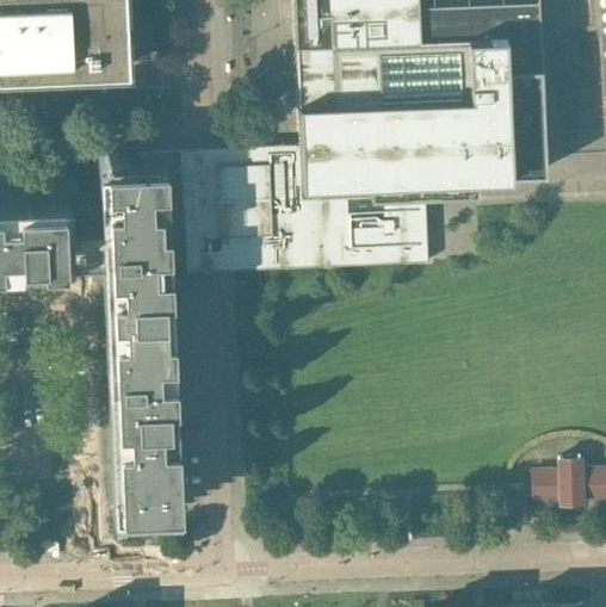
[(129,0),(0,0),(0,76),(123,72),(122,45),(131,44),(129,0)]
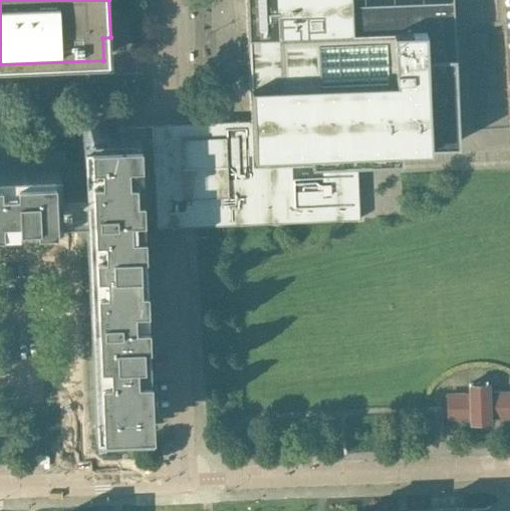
[(457,28),(455,0),(249,0),(250,27),(253,84),(283,83),(312,82),(342,81),(371,80),(401,78),(431,77),(432,103),(460,102),(457,28)]
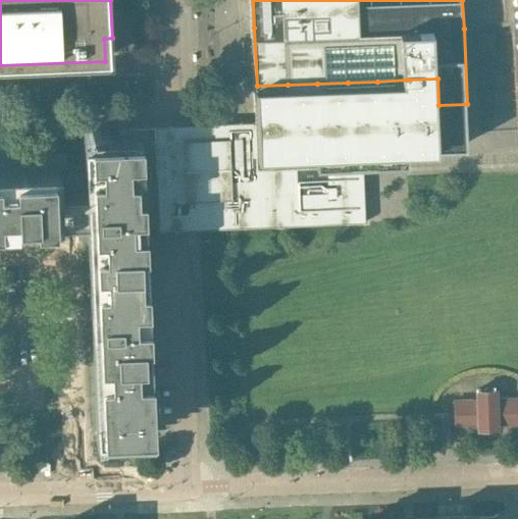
[(439,134),(438,105),(437,79),(407,80),(410,135),(417,135),(439,134)]
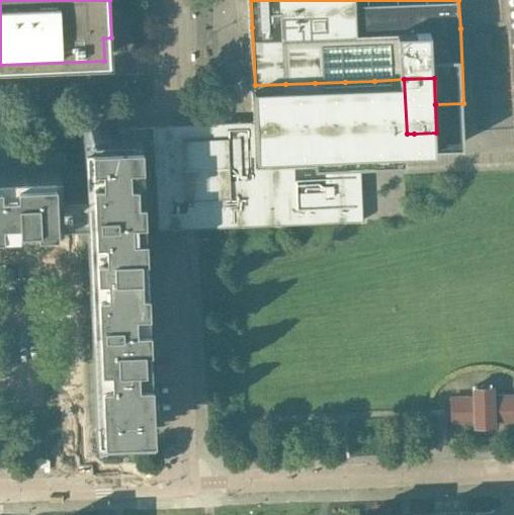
[(407,134),(404,79),(374,81),(376,135),(407,134)]
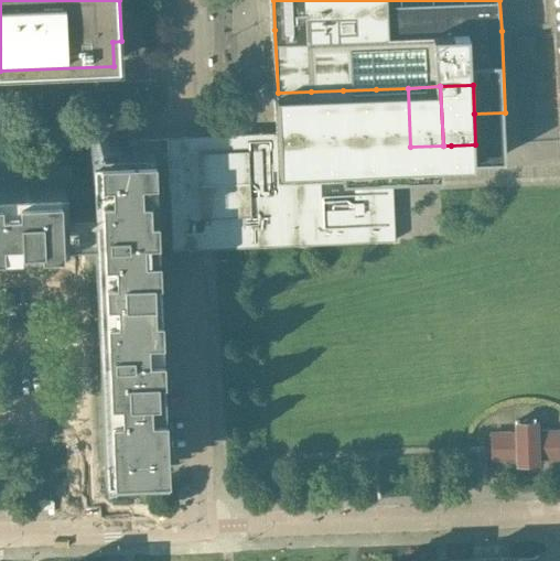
[(410,147),(408,88),(376,89),(378,148),(410,147)]
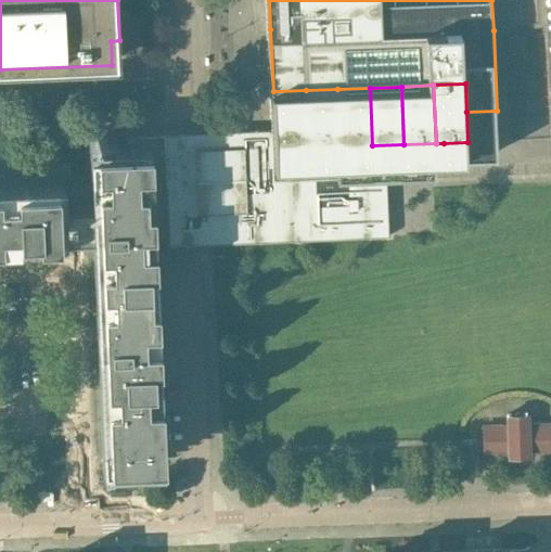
[(372,145),(370,88),(337,89),(340,146),(372,145)]
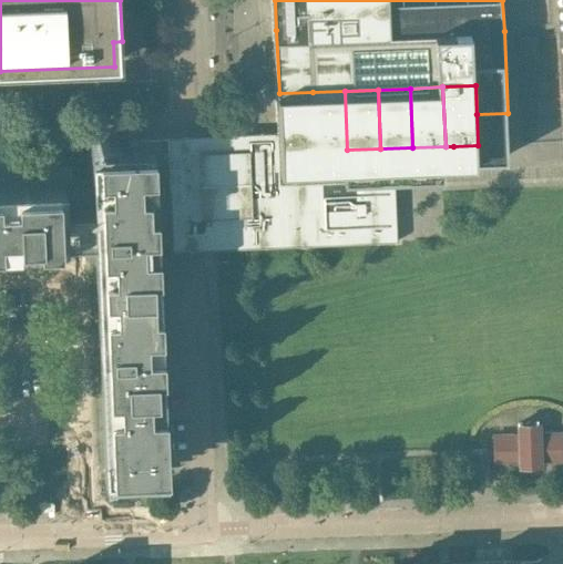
[(347,150),(345,91),(313,92),(315,151),(347,150)]
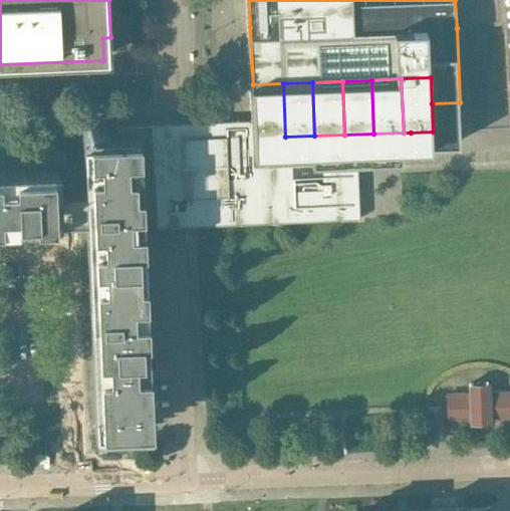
[(285,137),(283,83),(253,84),(254,121),(255,139),(285,137)]
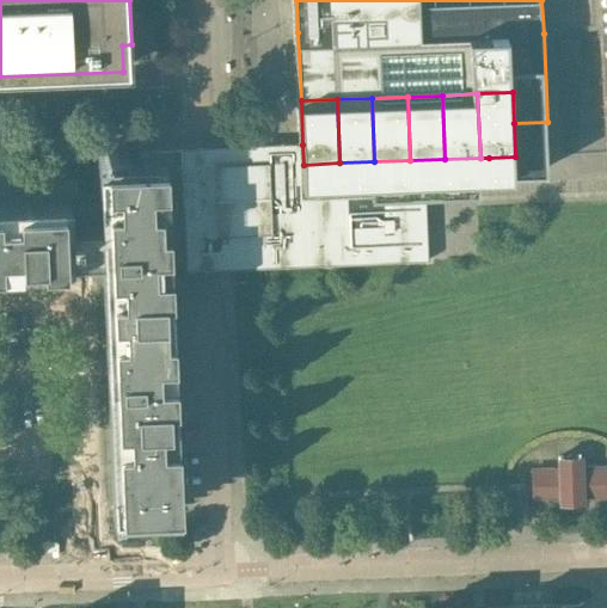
[(550,172),(547,122),(514,123),(515,157),(489,158),(490,176),(550,172)]
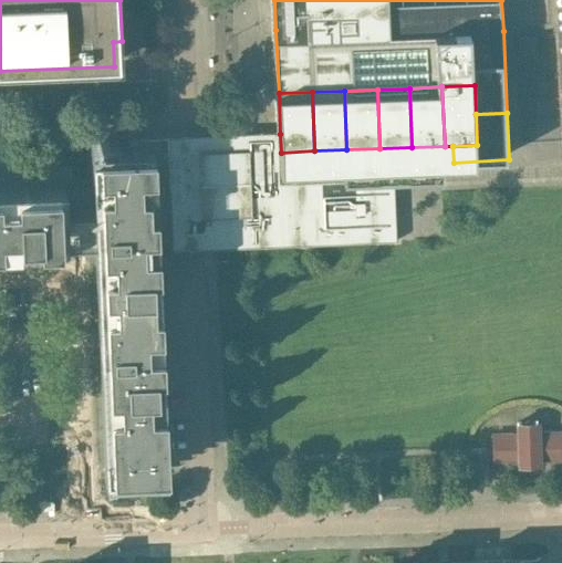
[(399,212),(398,180),(446,178),(445,170),(445,163),(449,163),(454,163),(453,146),(445,146),(412,147),(380,148),(346,149),(314,150),(281,153),(280,134),(210,137),(204,137),(206,210),(152,212),(152,221),(153,231),(207,229),(208,252),(215,252),(224,251),(222,220),(285,217),(288,249),(401,244),(399,212)]
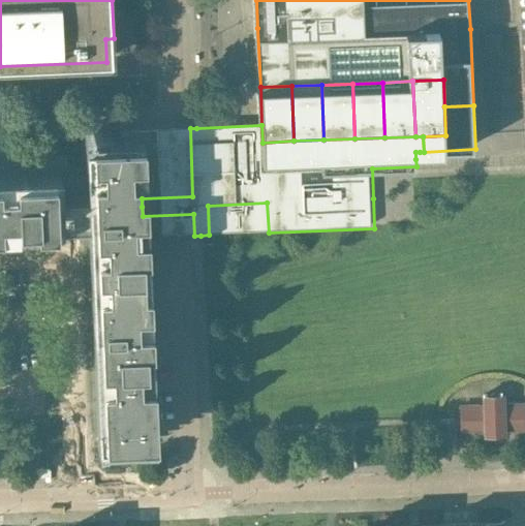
[(192,196),(190,128),(123,131),(123,143),(140,142),(142,198),(192,196)]
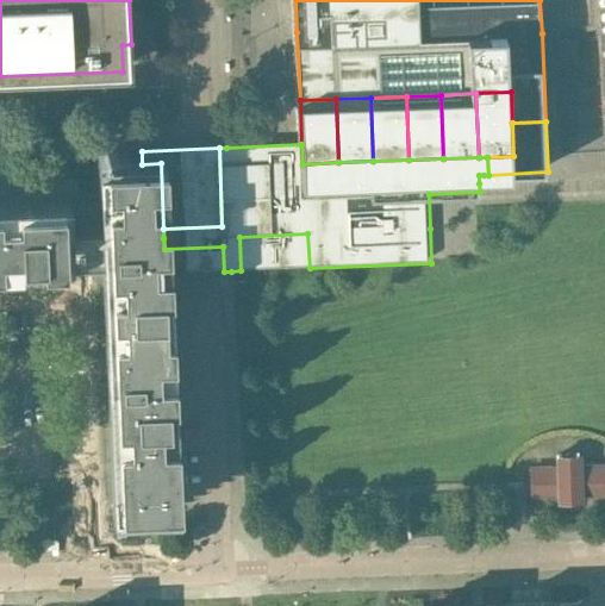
[(174,508),(164,274),(164,249),(163,238),(163,229),(161,163),(142,164),(110,166),(112,206),(0,210),(0,262),(50,261),(70,260),(70,256),(93,255),(93,260),(98,258),(107,258),(107,255),(114,255),(119,364),(116,366),(116,368),(116,379),(119,379),(123,511),(153,510),(155,510),(158,510),(174,508)]
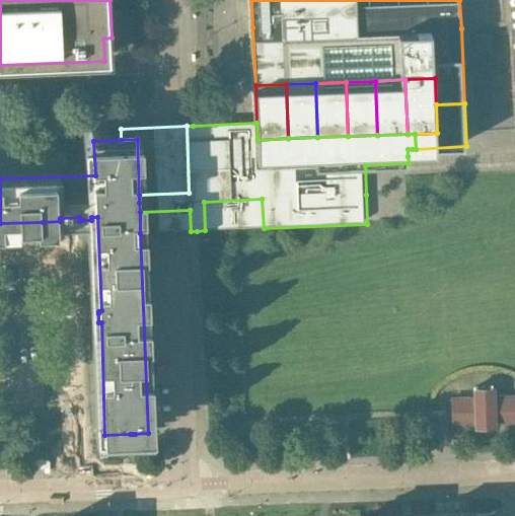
[(204,202),(205,230),(264,228),(262,199),(204,202)]
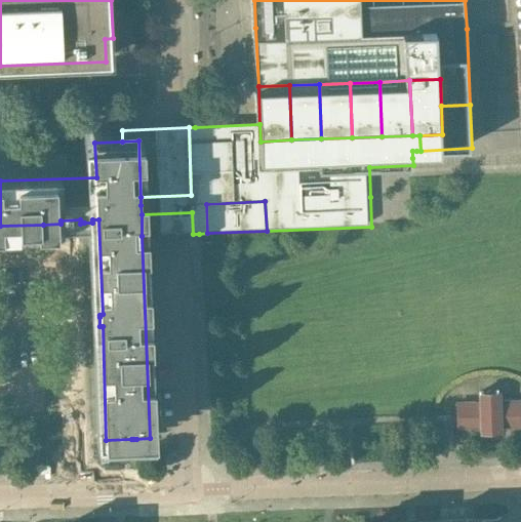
[(192,212),(142,214),(142,236),(151,236),(193,234),(192,212)]
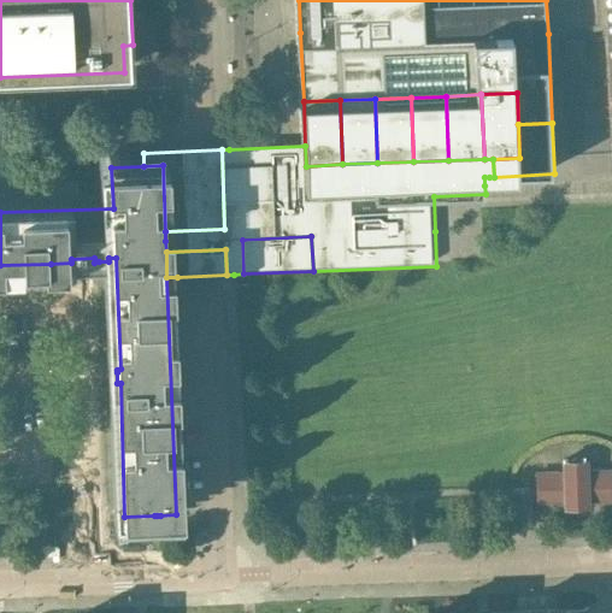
[(589,473),(588,461),(568,463),(569,473),(540,475),(541,490),(541,505),(569,504),(570,508),(590,507),(590,504),(611,501),(611,472),(589,473)]
